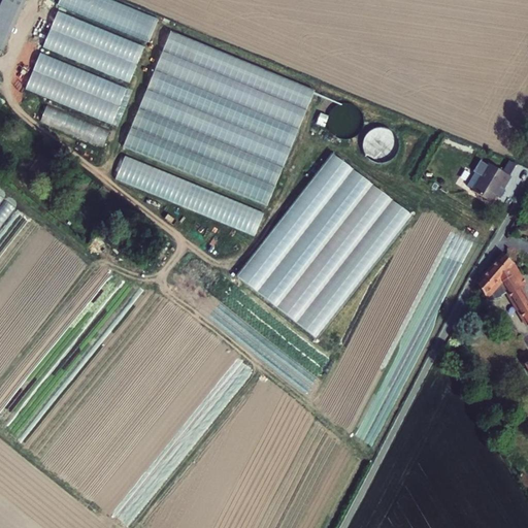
[(5,0),(0,13),(0,50),(5,52),(27,0),(5,0)]
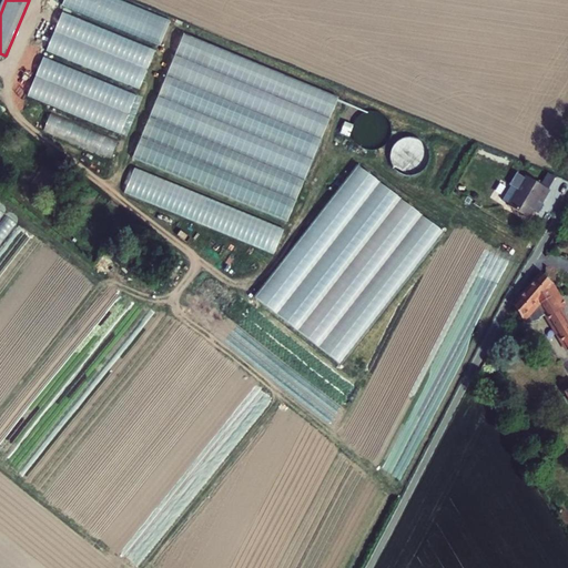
[(160,44),(170,18),(120,0),(63,0),(61,7),(160,44)]
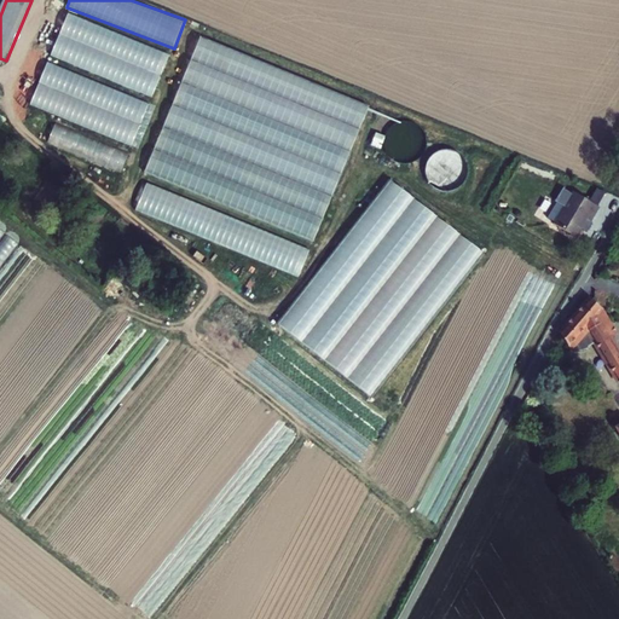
[(65,15),(50,57),(152,96),(168,52),(65,15)]
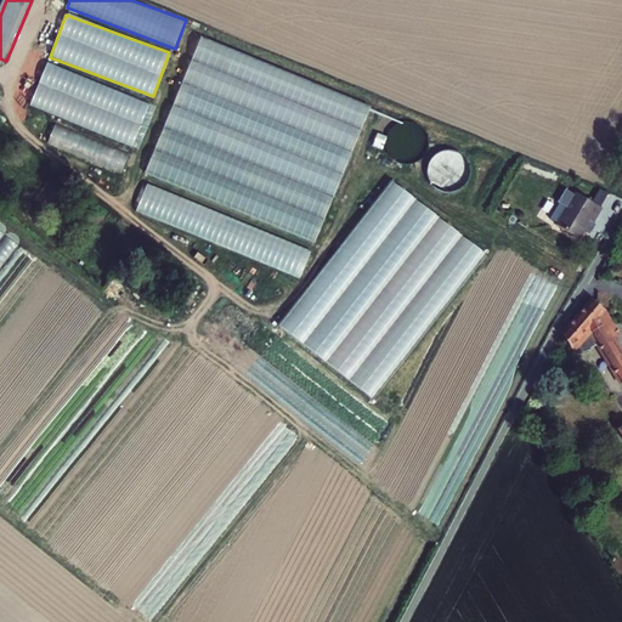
[(318,239),(369,102),(197,39),(146,176),(318,239)]
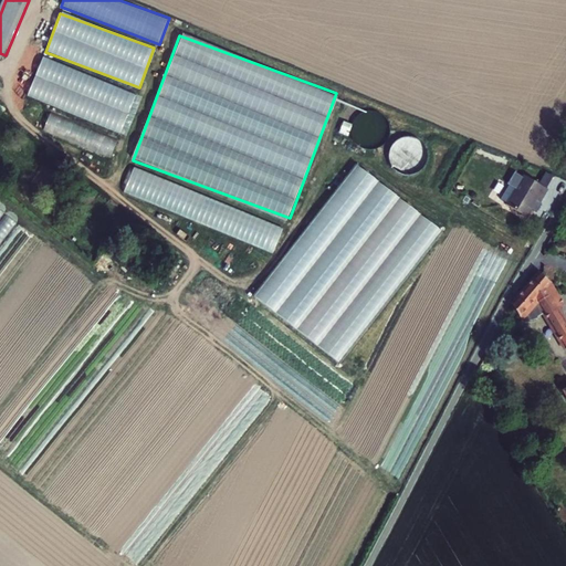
[(41,58),(27,98),(122,132),(136,91),(41,58)]
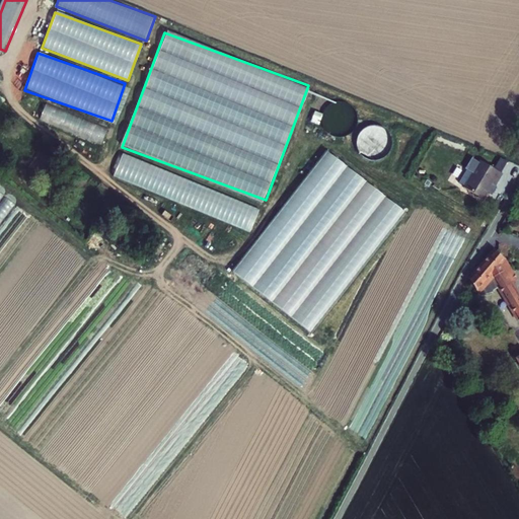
[(39,121),(101,143),(108,126),(45,103),(39,121)]
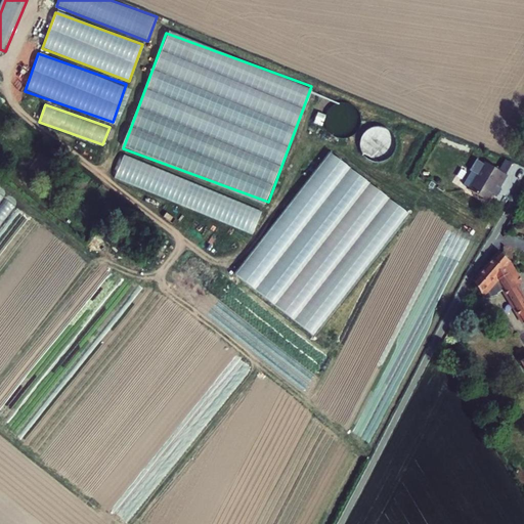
[(379,121),(377,128),(386,131),(388,125),(379,121)]
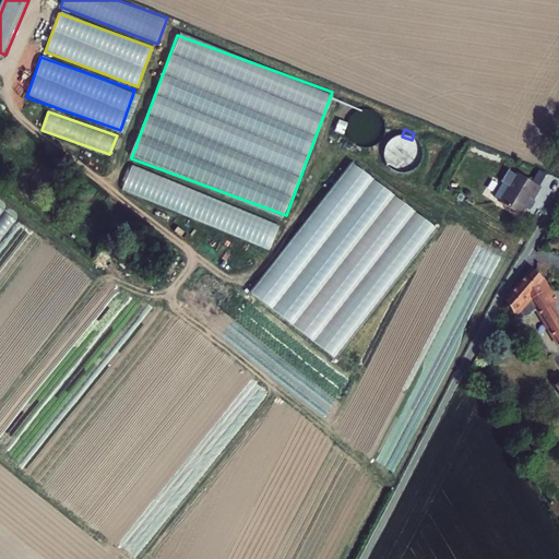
[(411,154),(420,159),(431,140),(421,134),(411,154)]
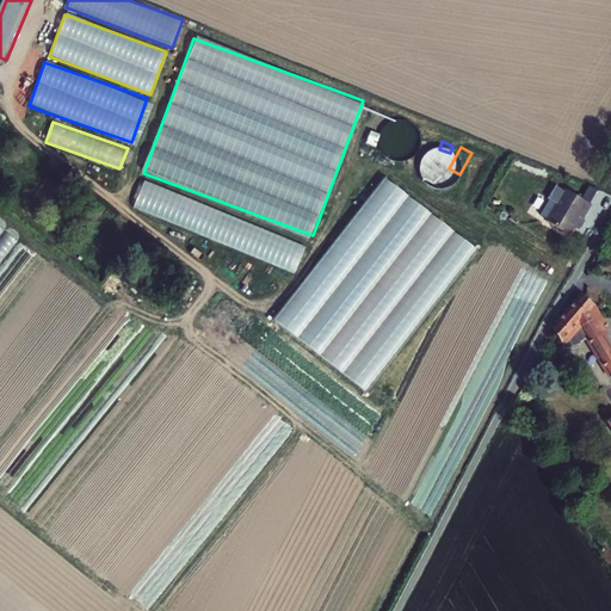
[(142,181),(133,209),(215,238),(224,211),(142,181)]
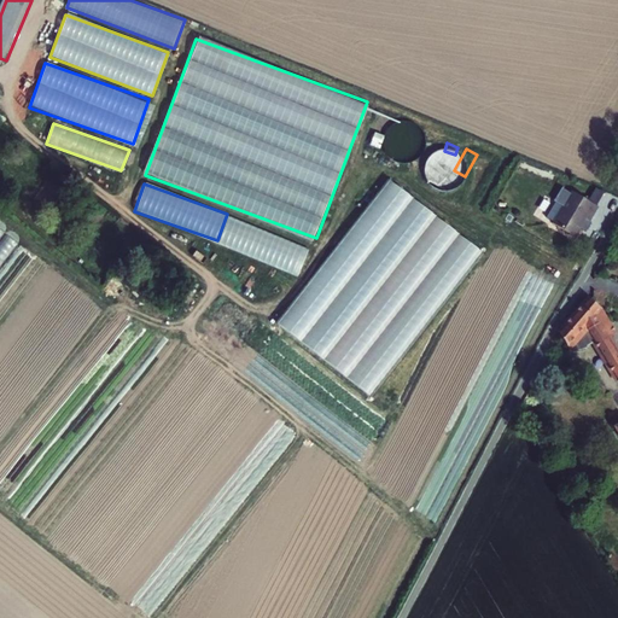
[(549,199),(541,215),(570,232),(579,214),(583,216),(593,202),(565,186),(557,203),(549,199)]
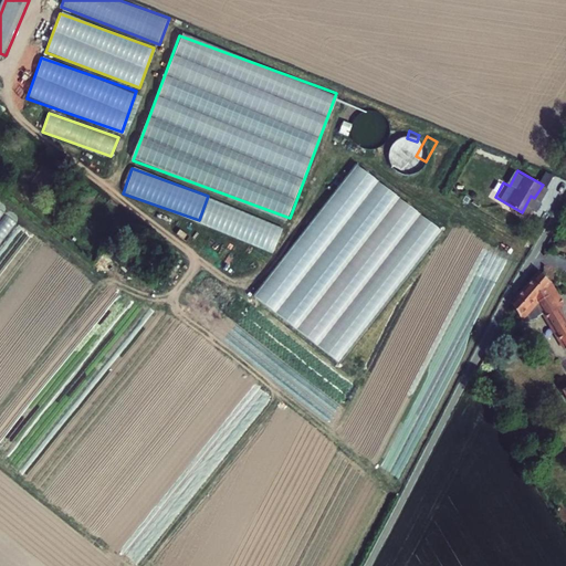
[(262,232),(260,238),(266,240),(265,245),(259,243),(258,247),(274,251),(281,227),(270,223),(268,233),(262,232)]
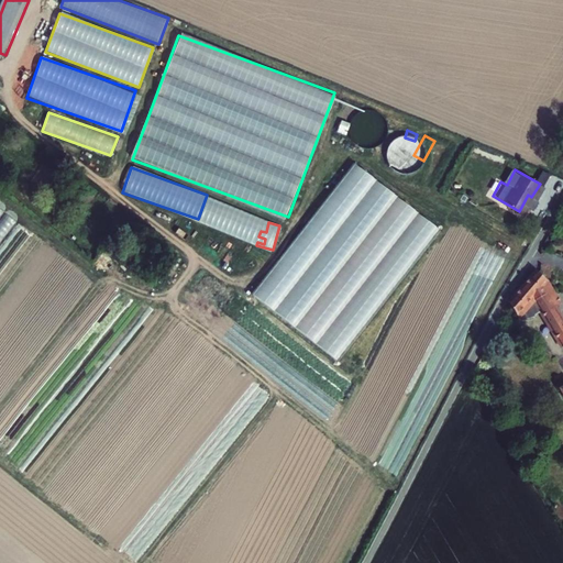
[(532,269),(505,302),(516,320),(518,320),(521,318),(525,316),(526,312),(527,310),(527,307),(526,306),(530,302),(551,340),(560,334),(562,339),(562,322),(562,323),(548,298),(552,296),(542,278),(543,276),(532,269)]
